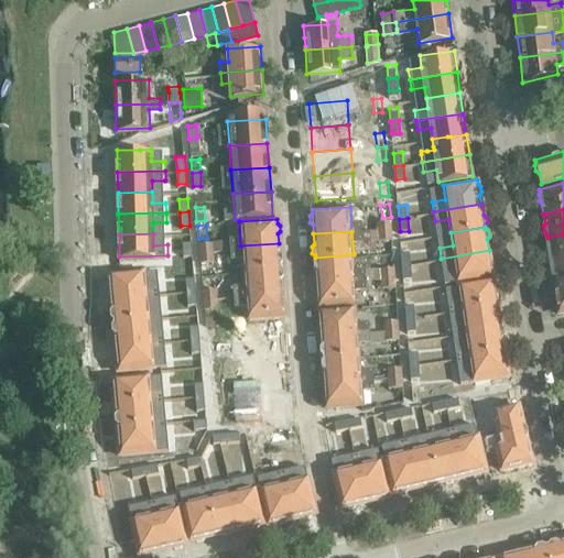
[(563,259),(563,234),(548,238),(551,261),(563,259)]
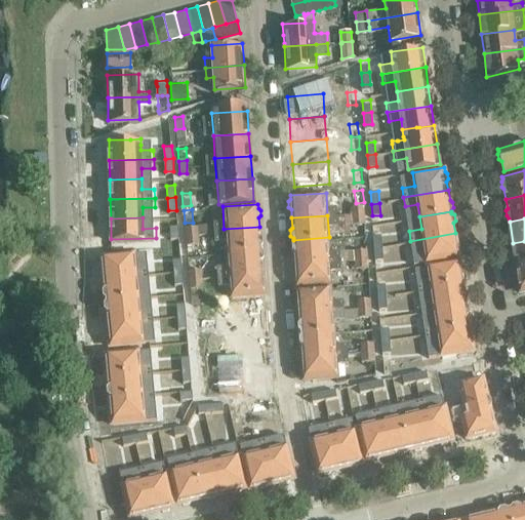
[(365,222),(357,223),(358,235),(366,235),(365,222)]
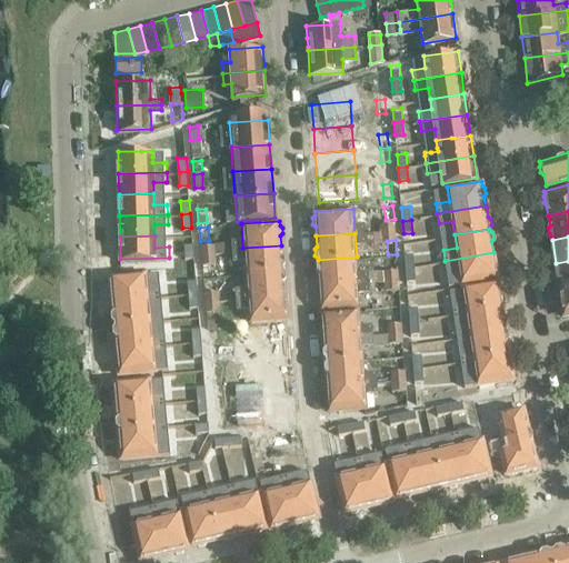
[(281,245),(242,248),(245,272),(283,270),(283,269),(282,268),(285,264),(285,259),(282,257),(281,245)]
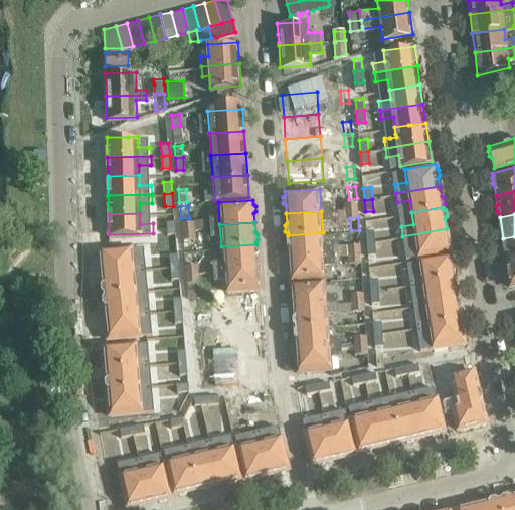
[(175,226),(167,227),(168,239),(176,239),(175,226)]
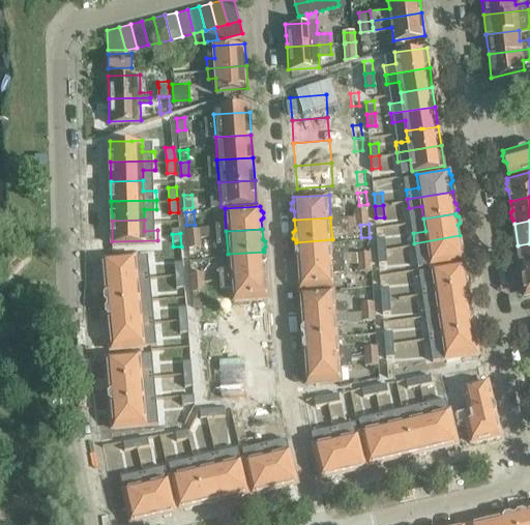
[(460,235),(414,243),(416,253),(429,251),(431,263),(463,258),(463,254),(464,252),(463,246),(461,244),(460,235)]
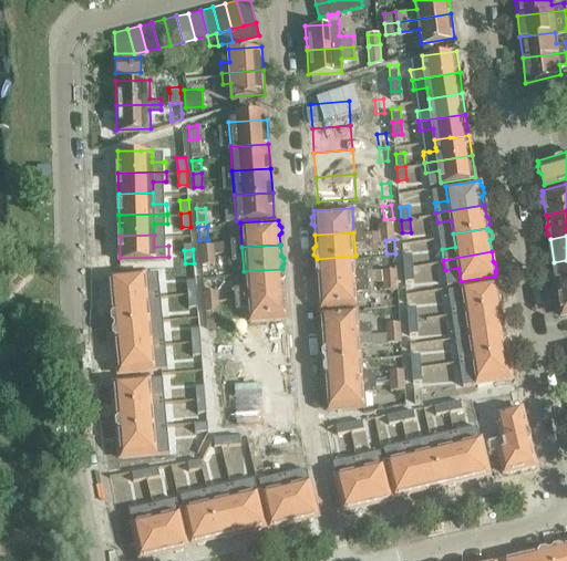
[(395,253),(387,253),(388,268),(397,267),(395,253)]
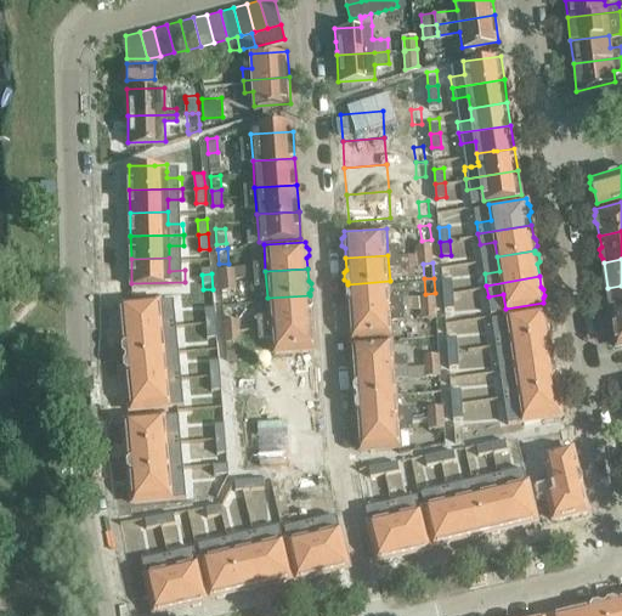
[(452,280),(442,280),(444,294),(453,294),(452,280)]
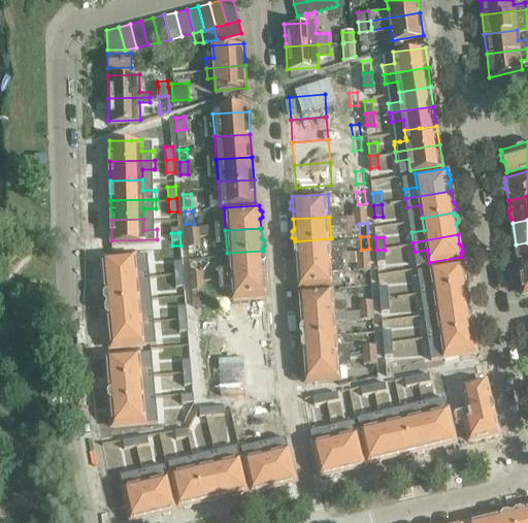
[(295,242),(293,244),(293,251),(296,253),(296,264),(332,261),(331,238),(295,241),(295,242)]
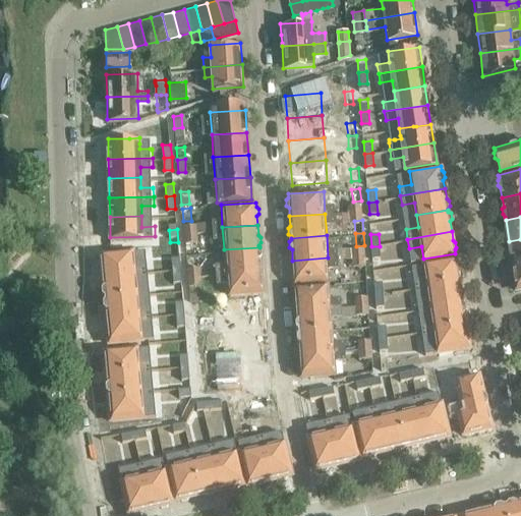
[(520,239),(509,241),(510,244),(509,247),(509,252),(511,254),(513,265),(520,264),(520,239)]
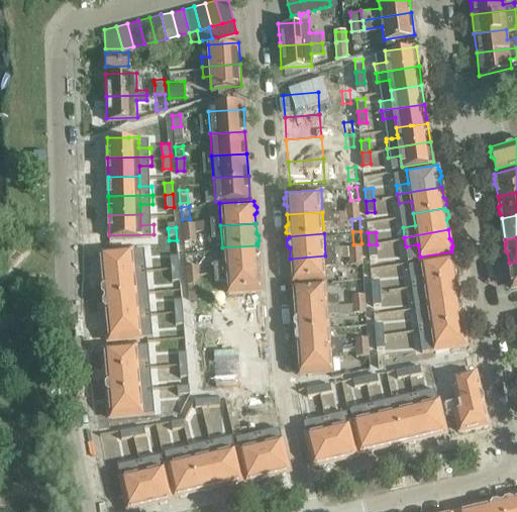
[(192,239),(184,240),(185,252),(193,251),(192,239)]
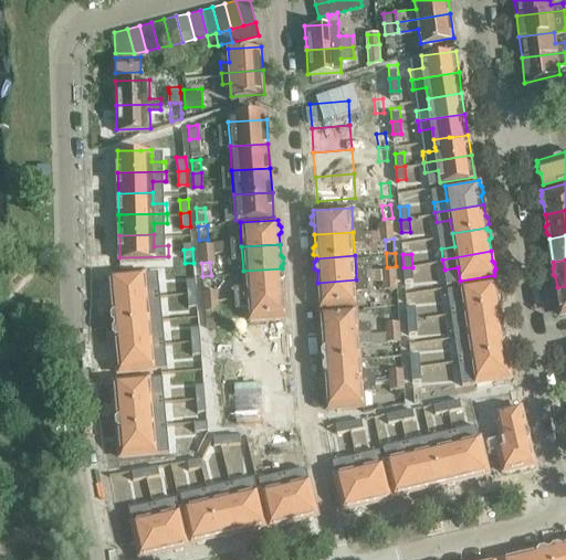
[(412,267),(404,267),(405,281),(413,280),(412,267)]
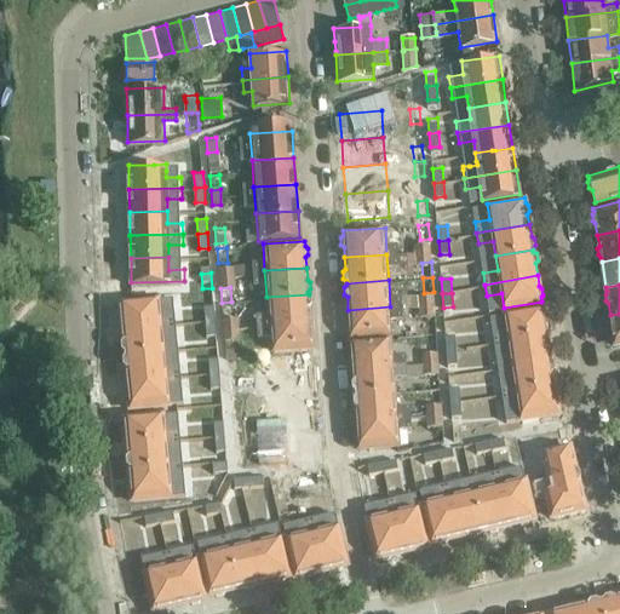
[(309,294),(267,297),(268,323),(310,321),(309,307),(311,304),(311,298),(309,296),(309,294)]
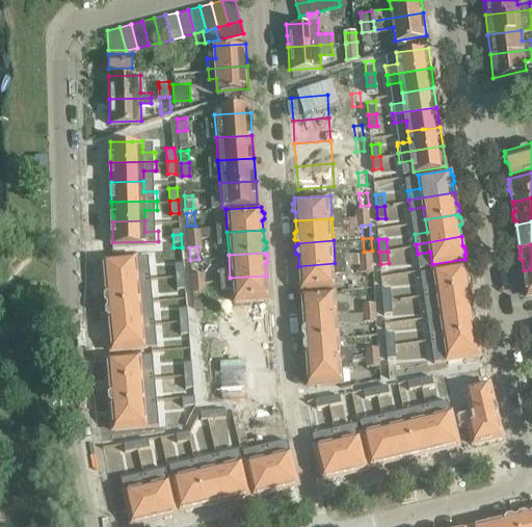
[(104,272),(105,282),(151,277),(150,267),(137,268),(136,255),(103,259),(103,262),(101,264),(102,270),(104,272)]
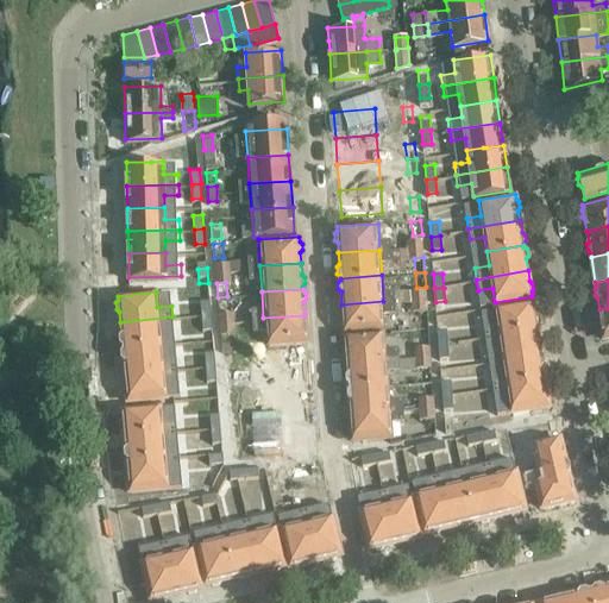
[(227,296),(218,297),(219,313),(228,312),(227,296)]
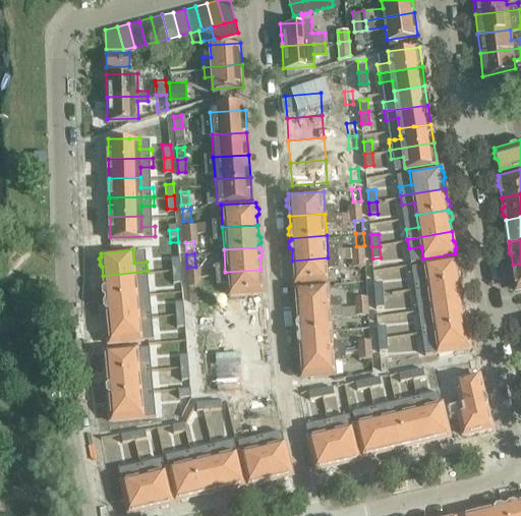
[(178,255),(171,255),(172,269),(180,268),(178,255)]
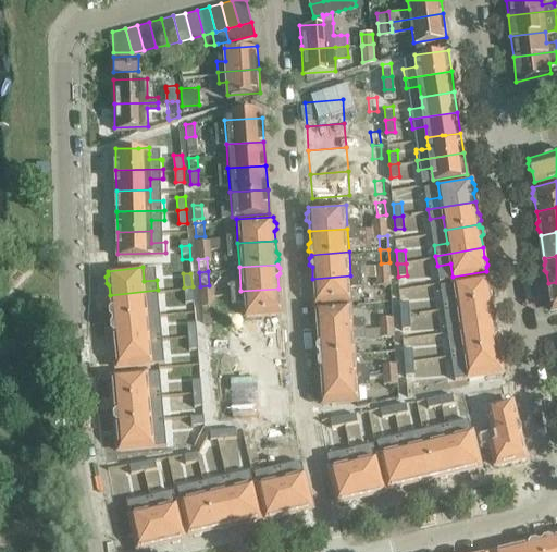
[(313,287),(311,291),(311,296),(314,298),(314,303),(353,299),(350,276),(312,279),(313,287)]
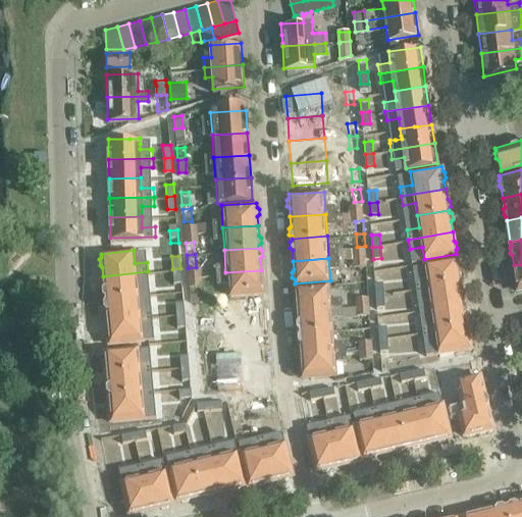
[(414,278),(416,288),(460,280),(459,272),(461,269),(460,264),(458,262),(457,258),(424,263),(426,276),(414,278)]
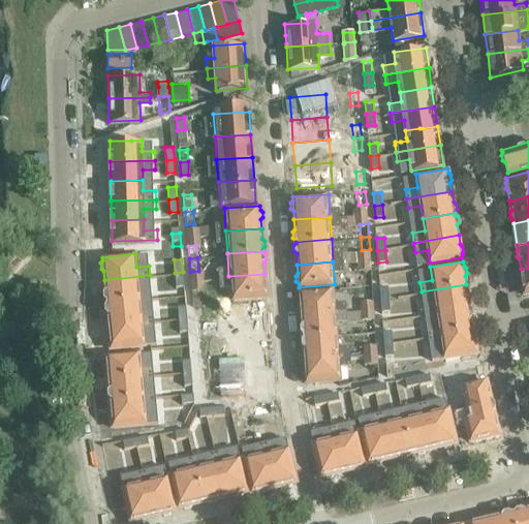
[(371,270),(363,271),(364,283),(372,283),(371,270)]
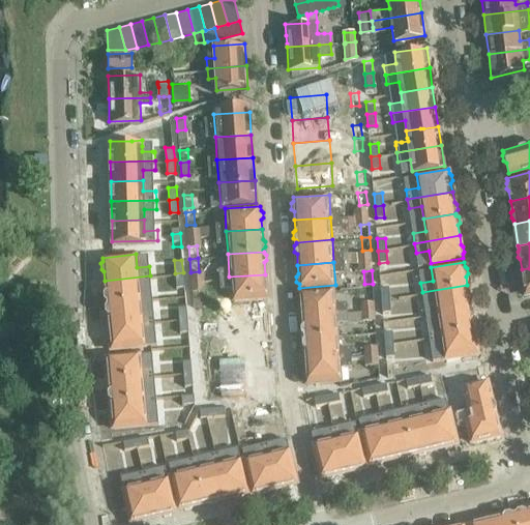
[(183,272),(175,273),(176,286),(184,286),(183,272)]
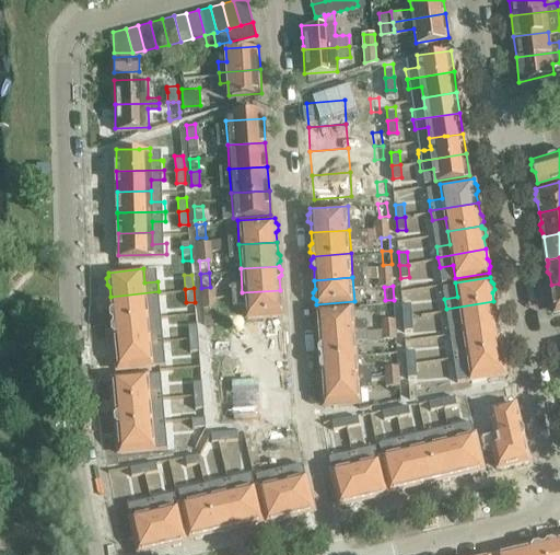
[(280,290),(242,292),(244,316),(282,313),(281,310),(283,308),(283,301),(281,299),(280,290)]
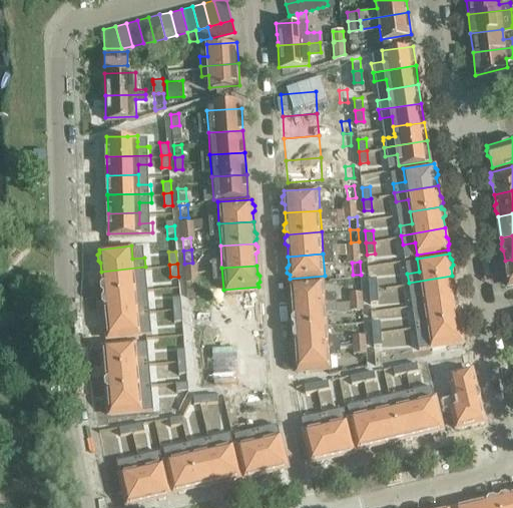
[(103,291),(103,293),(135,290),(134,278),(146,277),(145,267),(101,272),(102,282),(100,284),(101,289),(103,291)]
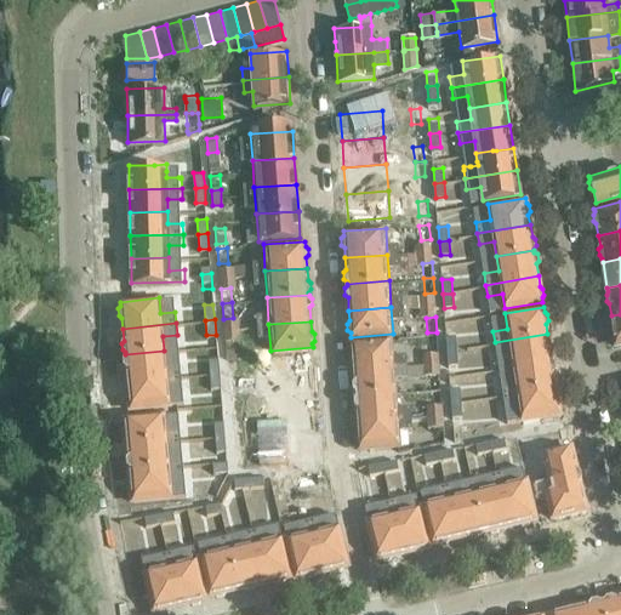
[(511,351),(513,365),(552,359),(552,358),(553,354),(552,348),(550,346),(547,334),(495,342),(482,345),(483,356),(511,351)]
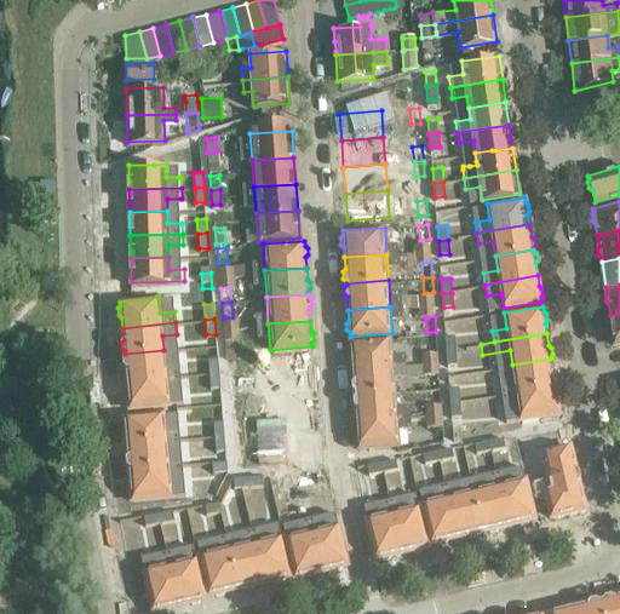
[(436,334),(426,336),(428,350),(437,349),(436,334)]
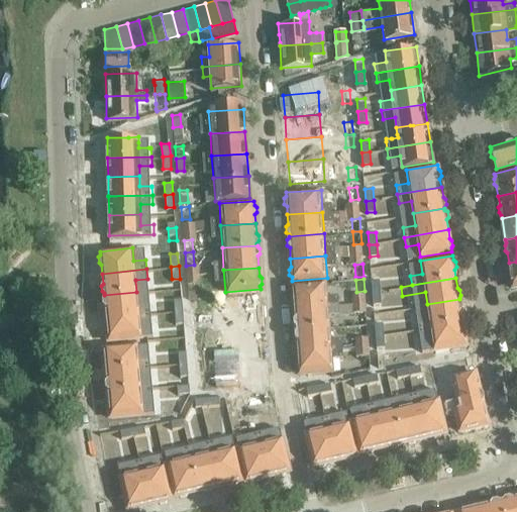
[(380,279),(372,280),(373,292),(381,291),(380,279)]
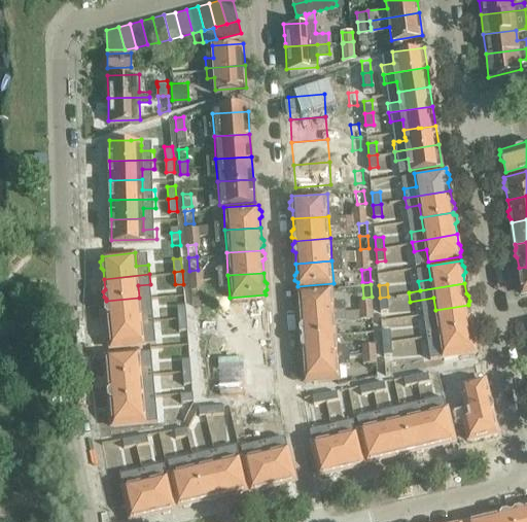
[(199,287),(190,288),(191,301),(200,300),(199,287)]
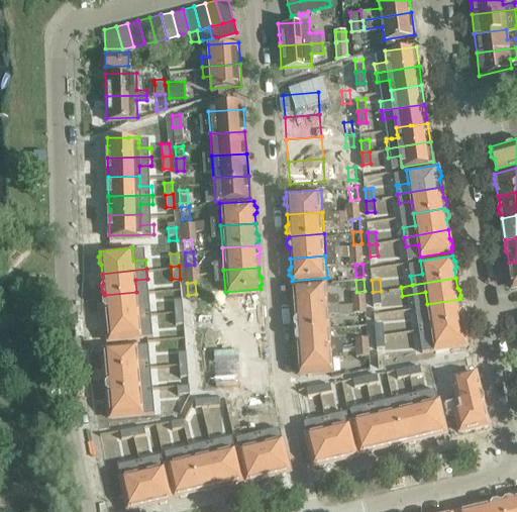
[(292,288),(290,290),(290,296),(293,298),(293,306),(328,304),(327,282),(292,284),(292,288)]
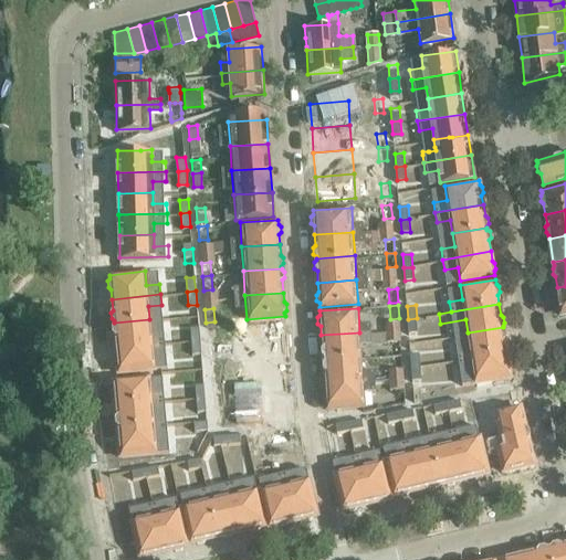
[(417,318),(408,319),(409,331),(418,331),(417,318)]
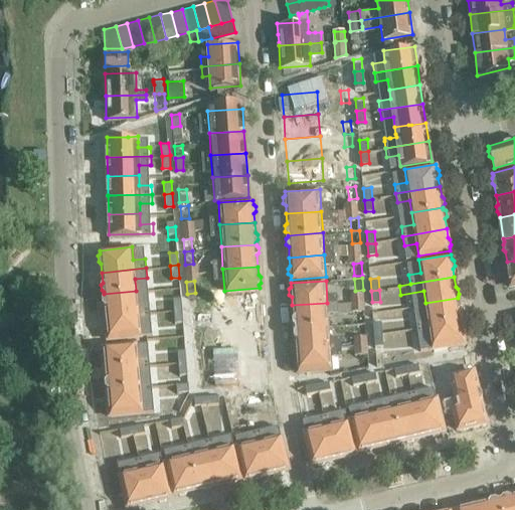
[(105,305),(106,315),(150,311),(149,302),(137,303),(136,291),(104,294),(104,296),(102,298),(103,303),(105,305)]
